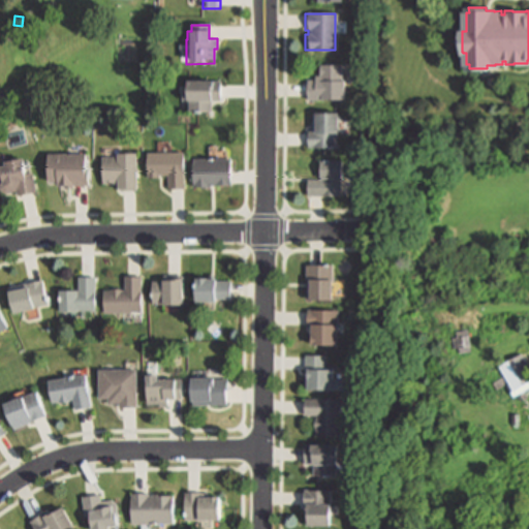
[(342,64),(341,79),(343,79),(343,100),(322,100),(322,101),(304,100),(305,99),(305,78),(318,78),(318,64),(342,64)]
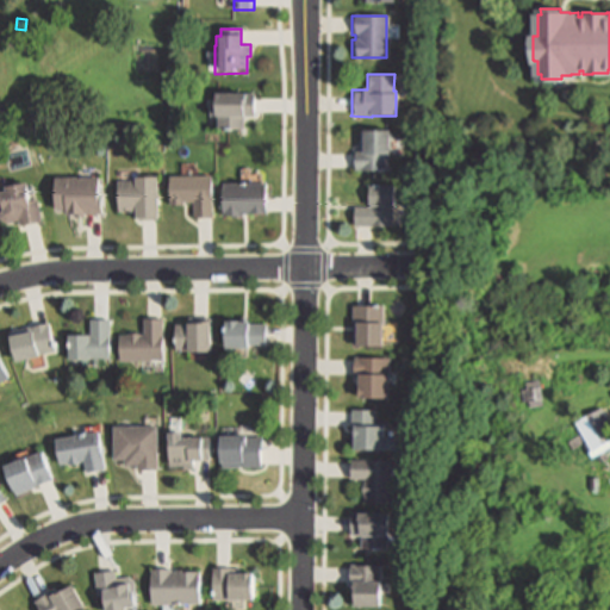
[(241,117),(241,130),(215,130),(215,117),(212,117),(212,94),(254,94),(254,117),(241,117)]
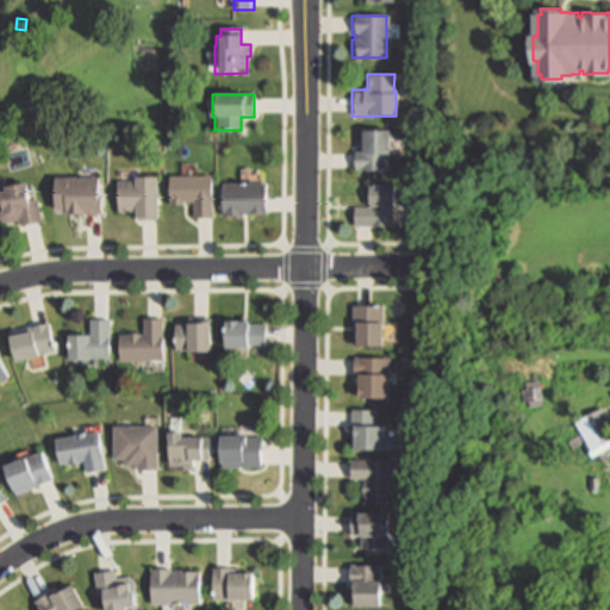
[(385,131),(386,169),(356,169),(356,168),(350,168),(350,151),(356,151),(356,131),(385,131)]
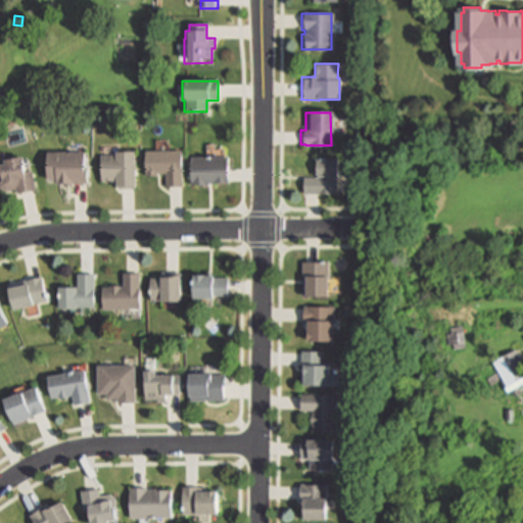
[(182,151),(183,172),(183,186),(163,187),(163,172),(156,172),(156,177),(146,177),(146,172),(142,172),(141,152),(182,151)]
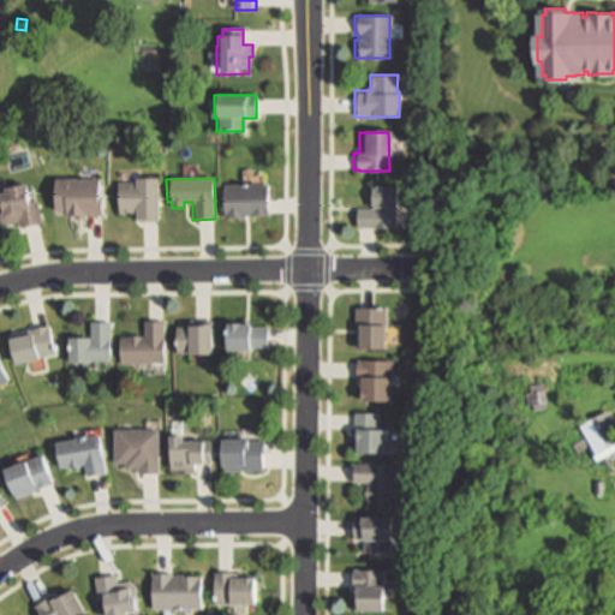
[(99,179),(100,195),(101,195),(103,216),(101,216),(66,219),(66,212),(54,212),(52,183),(99,179)]
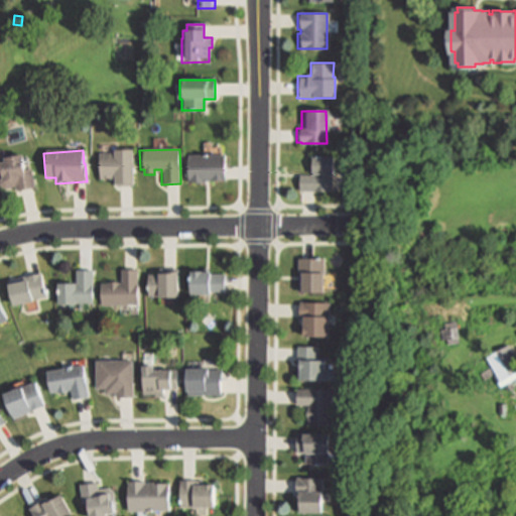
[(131,150),(132,185),(114,186),(114,177),(99,178),(98,153),(113,153),(112,150),(131,150)]
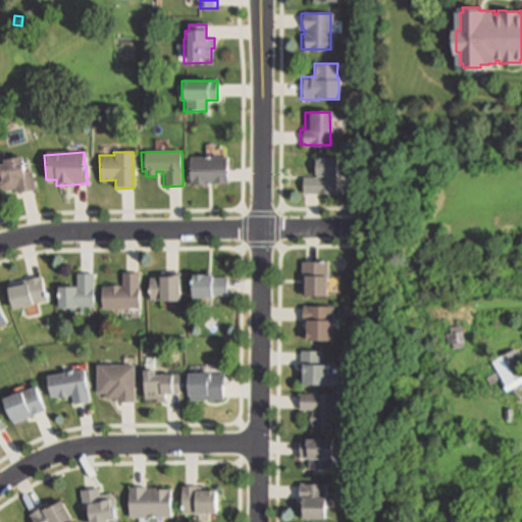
[(21,171),(30,170),(34,191),(17,194),(16,190),(6,192),(0,189),(0,172),(4,172),(2,161),(19,157),(21,171)]
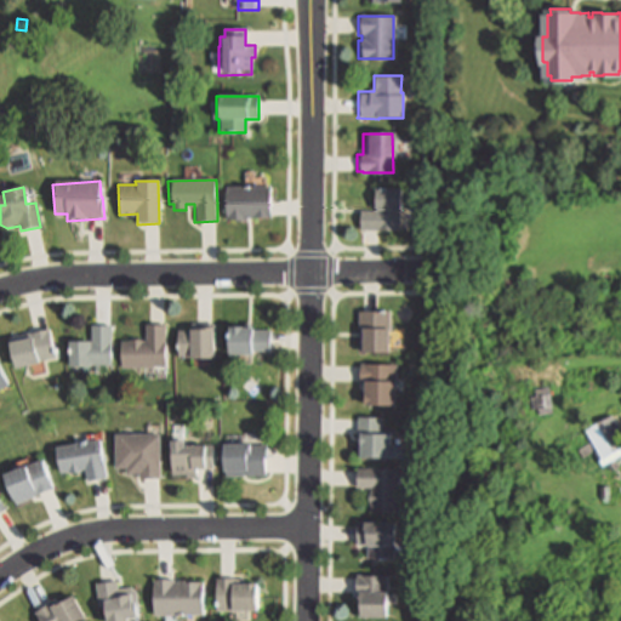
[(223,218),(222,187),(267,187),(268,218),(223,218)]
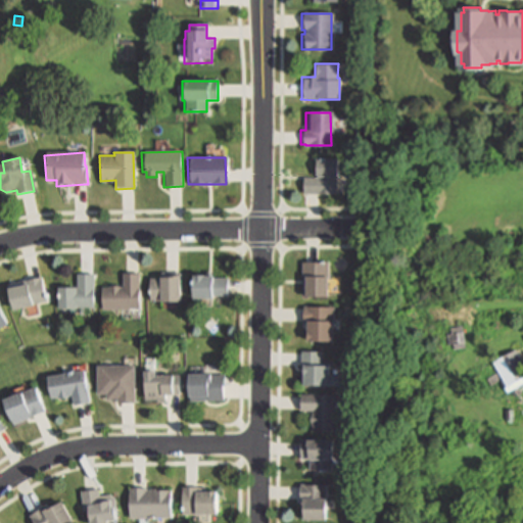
[(314,193),(300,193),(300,177),(314,177),(314,160),(335,159),(335,193),(314,193)]
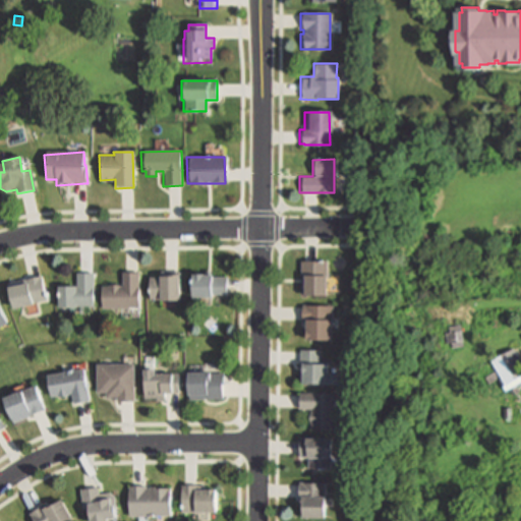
[(298,261),(326,261),(326,296),(299,296),(298,261)]
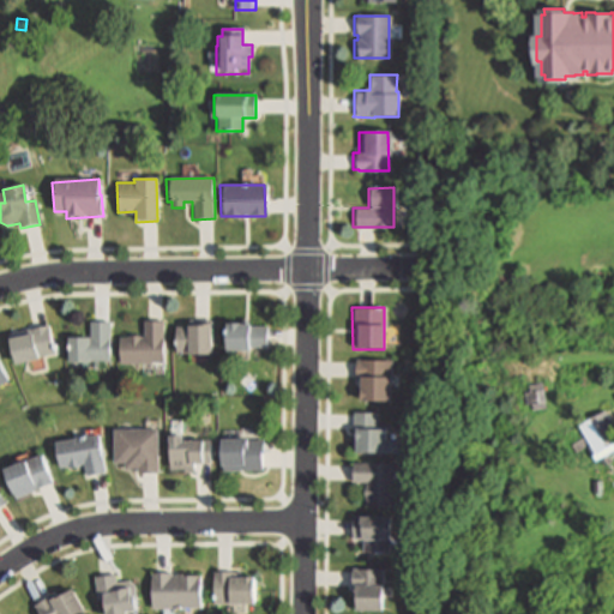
[(88,360),(67,360),(67,338),(88,338),(88,321),(108,321),(108,360),(88,360)]
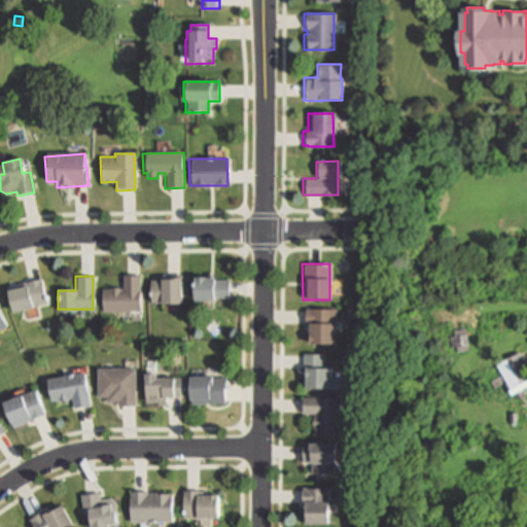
[(137,276),(138,311),(123,311),(101,312),(101,289),(109,289),(109,288),(116,287),(116,289),(121,289),(121,276),(137,276)]
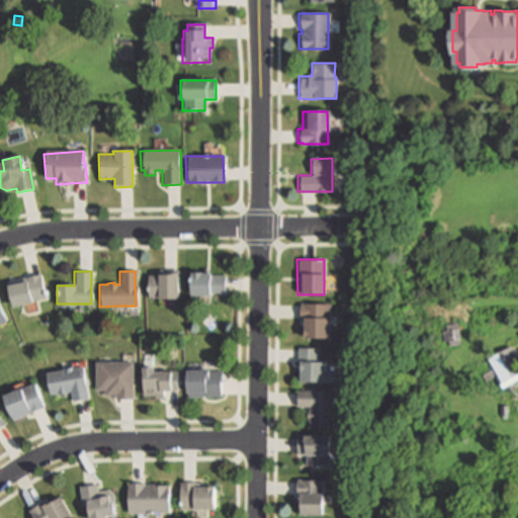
[(200,272),(200,275),(207,275),(224,275),(225,294),(207,295),(207,296),(187,296),(187,275),(191,275),(191,272),(200,272)]
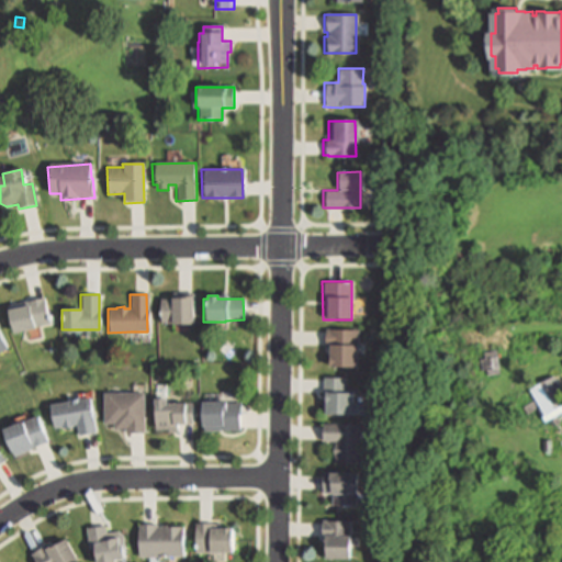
[(190,296),(190,324),(169,324),(169,323),(159,323),(159,300),(169,300),(169,296),(190,296)]
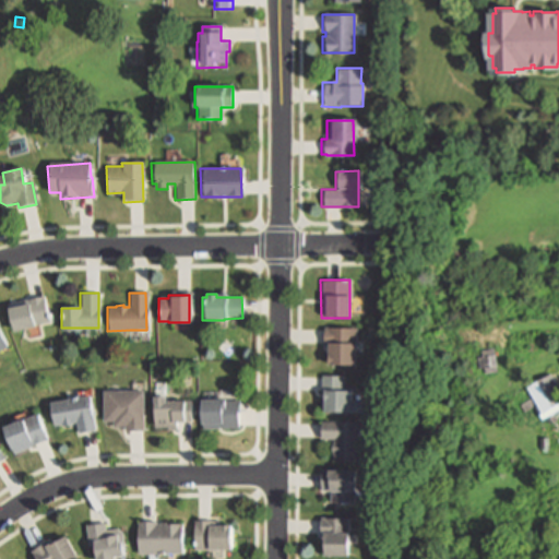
[(40,296),(42,299),(43,299),(49,321),(11,332),(4,311),(30,304),(28,299),(40,296)]
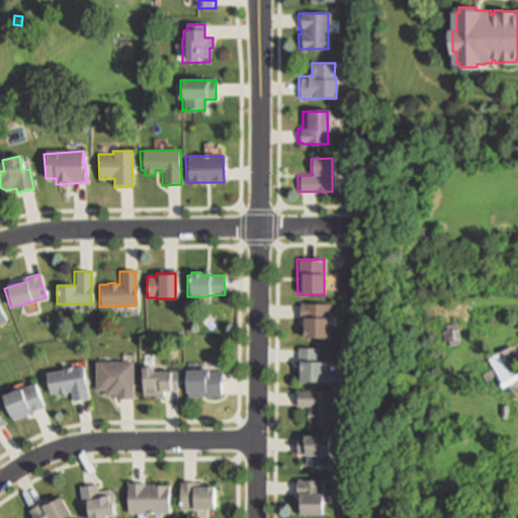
[(327,317),(327,341),(301,341),(301,327),(300,327),(299,318),(298,318),(298,304),(329,304),(329,317),(327,317)]
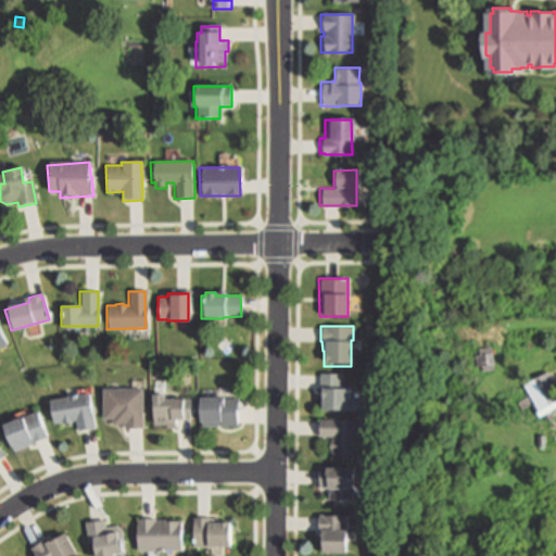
[(480,345),(492,344),(495,368),(483,370),(483,363),(476,364),(475,354),(481,354),(480,345)]
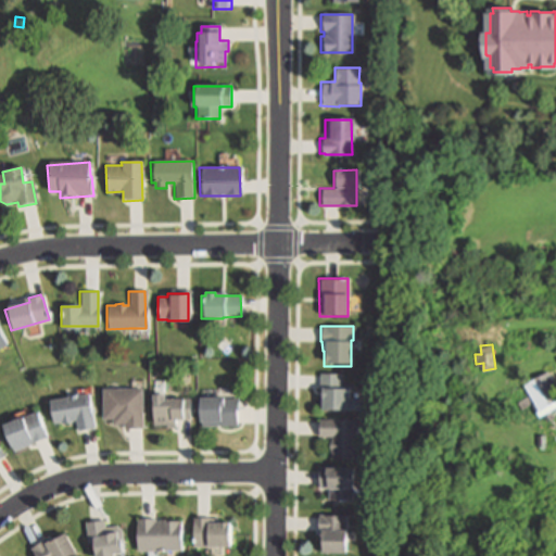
[(550,369),(555,382),(555,404),(540,413),(525,380),(550,369)]
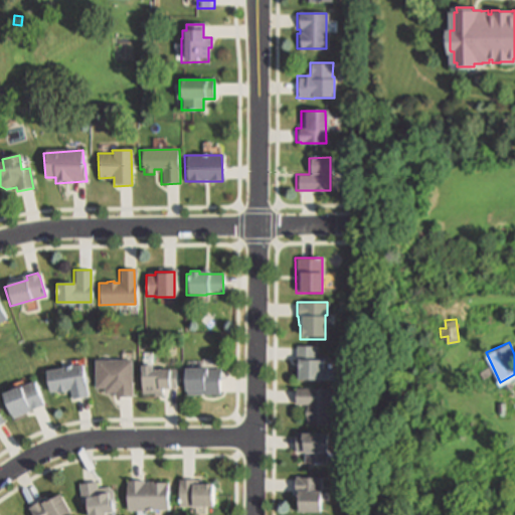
[(318,344),(318,360),(322,360),(322,381),(296,382),(296,360),(295,345),(318,344)]
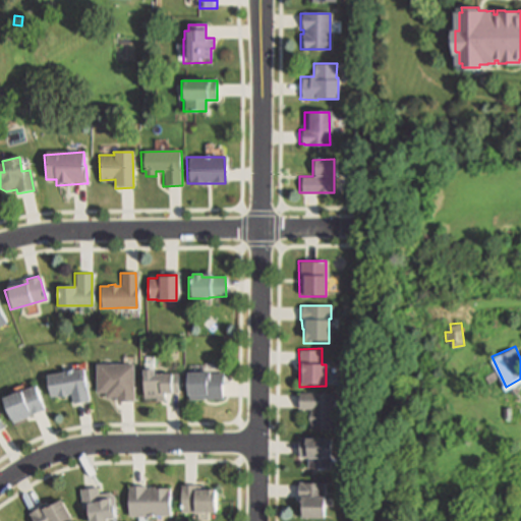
[(132,393),(132,397),(132,401),(116,401),(116,397),(104,397),(104,393),(95,394),(94,365),(131,364),(132,393)]
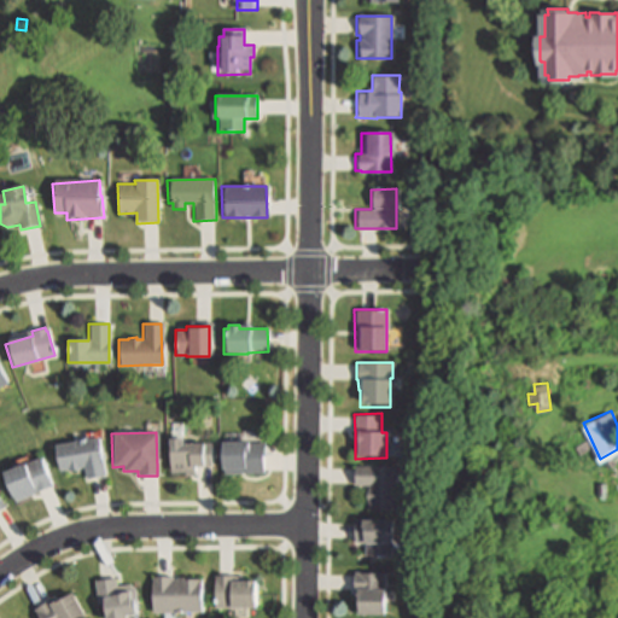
[(103,465),(104,476),(86,479),(83,468),(57,472),(52,445),(98,438),(103,465)]
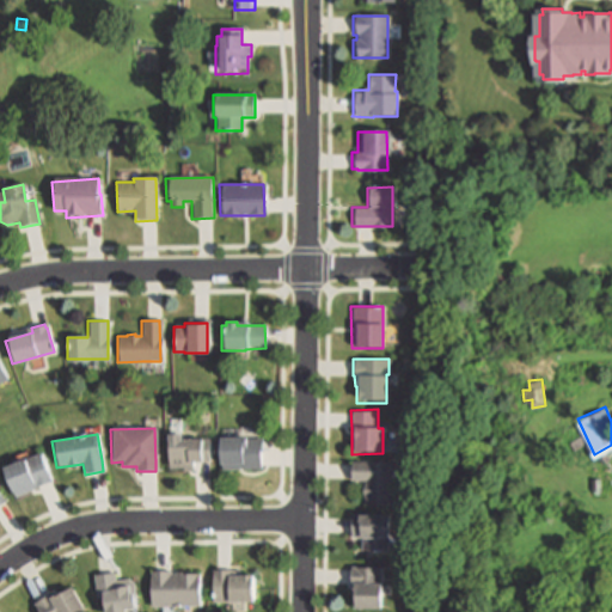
[(179,435),(179,439),(207,439),(208,463),(191,463),(191,470),(181,470),(181,467),(165,467),(165,435),(179,435)]
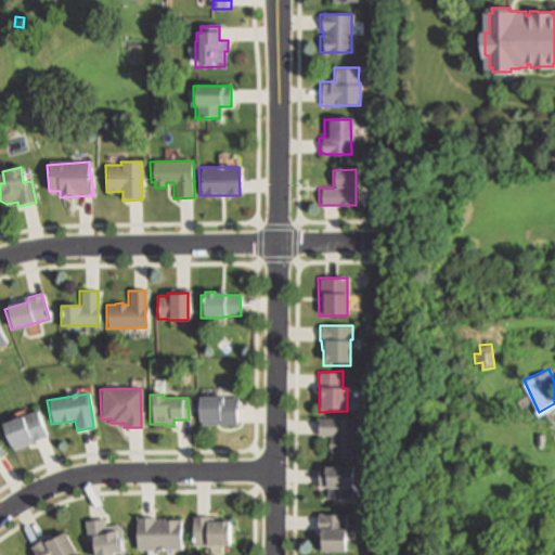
[(196,399),(236,397),(237,423),(197,425),(196,399)]
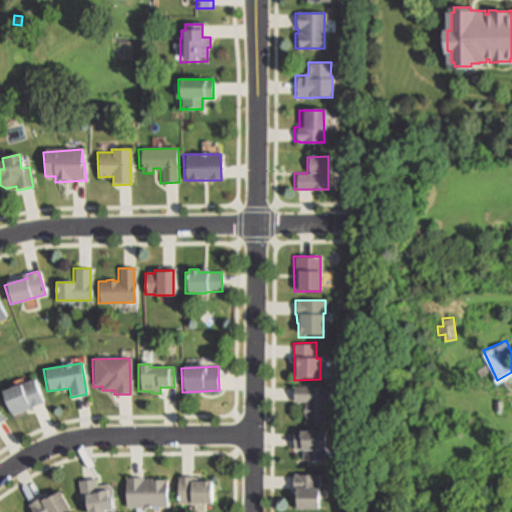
[(43,403),(8,417),(0,397),(0,392),(33,379),(43,403)]
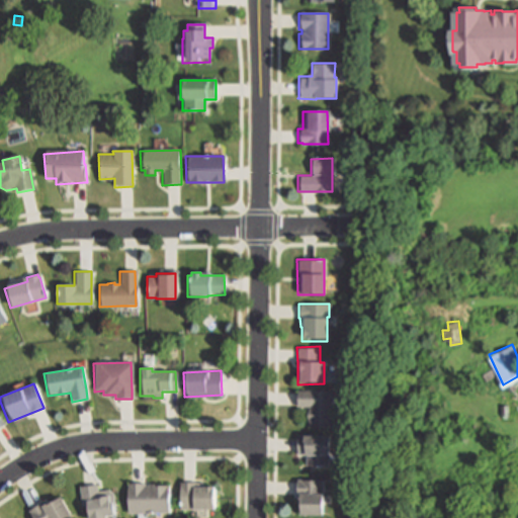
[(331,392),(331,428),(308,428),(308,420),(304,420),(304,413),(308,413),(308,408),(295,408),(295,392),(309,392),(331,392)]
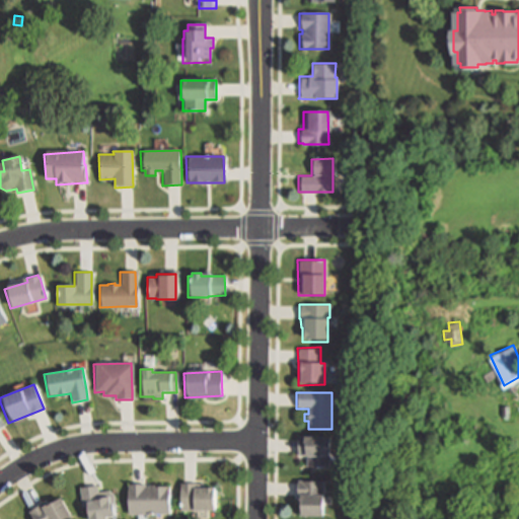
[(328,437),(328,468),(306,468),(306,457),(296,457),(296,437),(306,437),(328,437)]
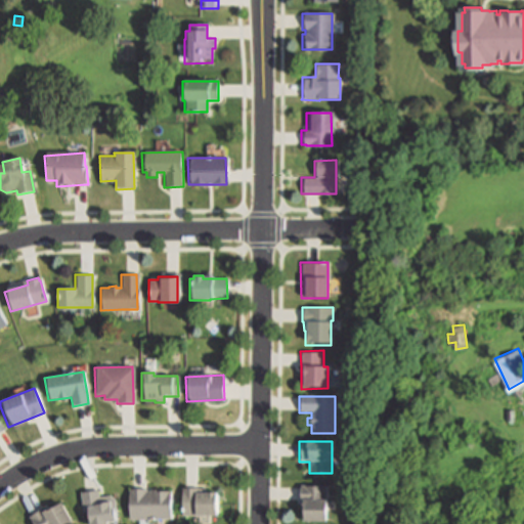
[(326,486),(325,523),(302,522),(303,499),(298,499),(299,485),(303,485),(326,486)]
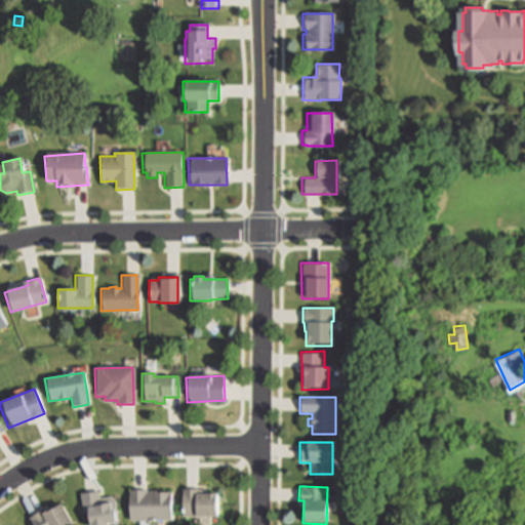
[(147,489),(147,492),(150,492),(150,491),(155,491),(155,492),(168,492),(169,521),(128,521),(127,493),(127,490),(147,489)]
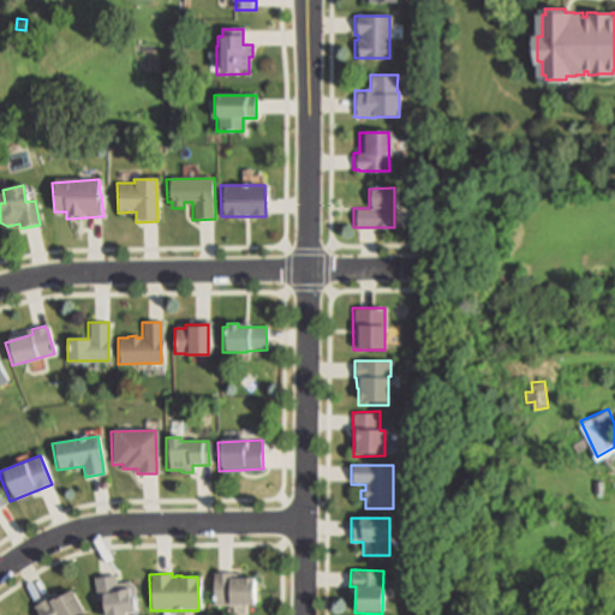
[(232,573),(232,579),(254,579),(255,604),(214,605),(213,580),(213,573),(232,573)]
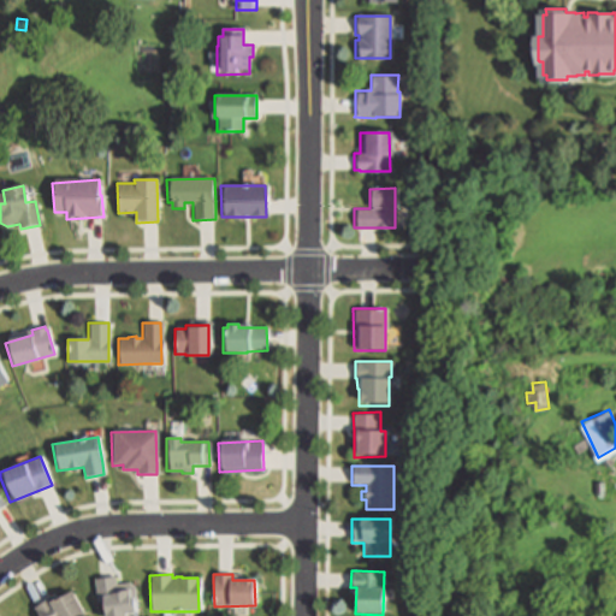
[(116,576),(117,585),(130,582),(134,586),(136,598),(131,599),(134,614),(122,615),(104,615),(101,602),(98,603),(94,580),(98,579),(116,576)]
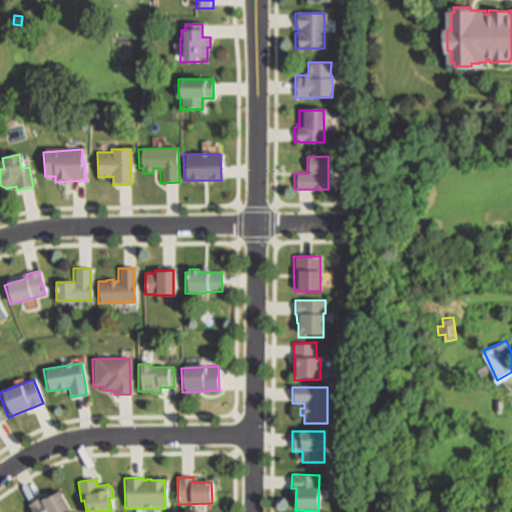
[(60,492),(70,510),(66,511),(31,511),(30,509),(29,507),(28,505),(40,498),(42,501),(44,499),(45,501),(60,492)]
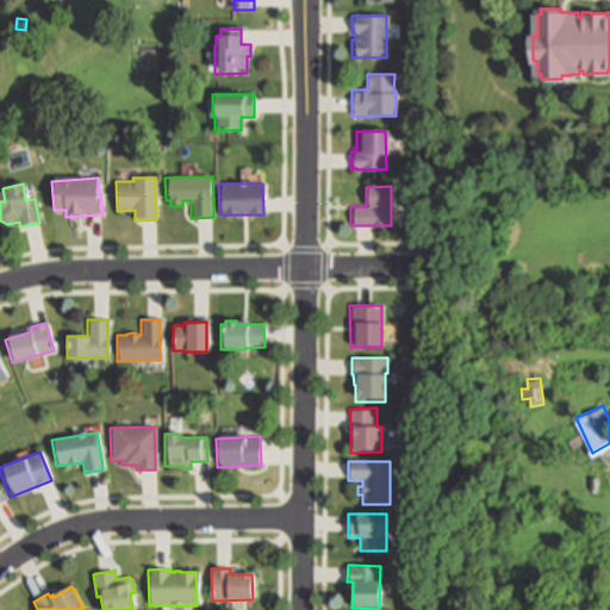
All buildings are outlined.
